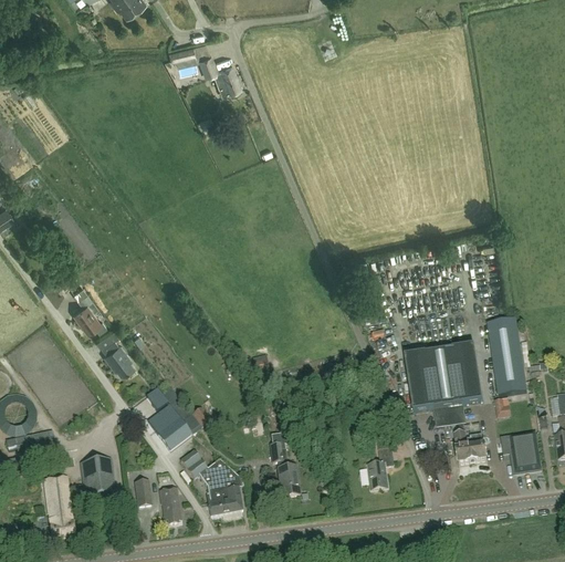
[(110,0),(116,9),(118,7),(125,14),(145,0),(110,0)]
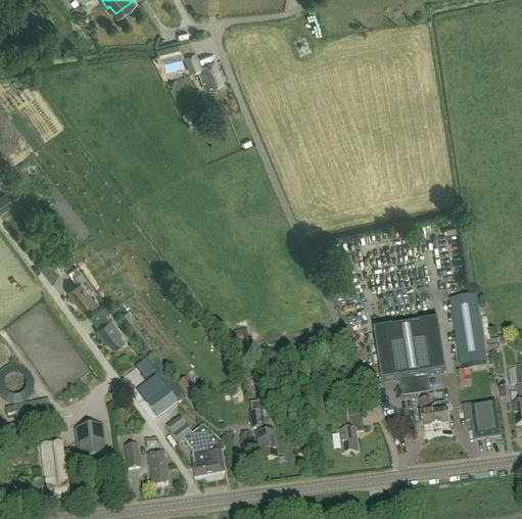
[(177,41),(156,45),(158,52),(179,48),(177,41)]
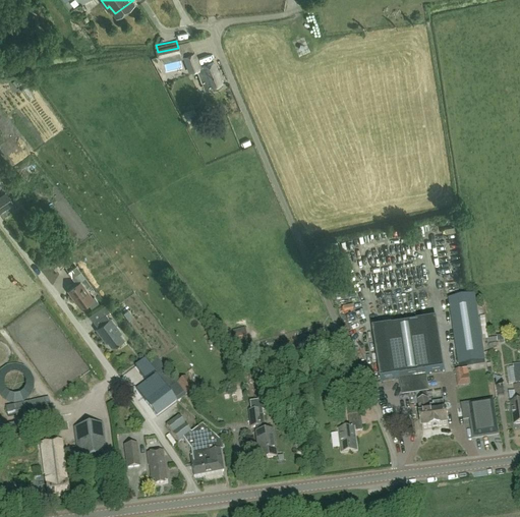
[(199,64),(193,49),(183,53),(188,68),(195,65),(201,79),(204,79),(206,84),(211,82),(221,78),(213,58),(203,62),(199,64)]
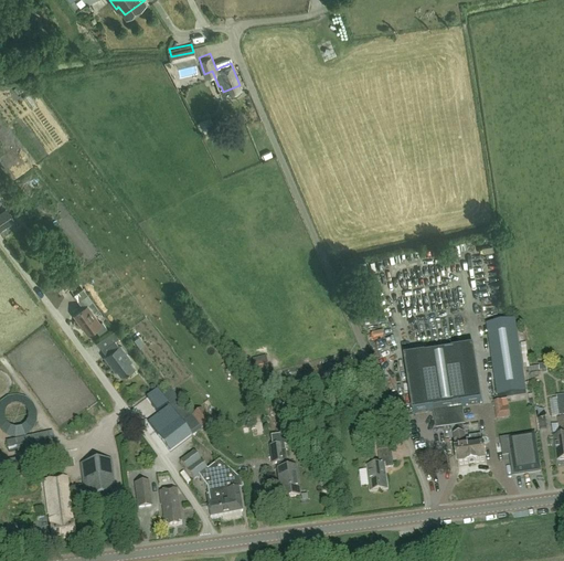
[(0,222),(12,214),(11,213),(8,207),(9,207),(0,192),(0,190),(1,189),(0,187),(0,222)]
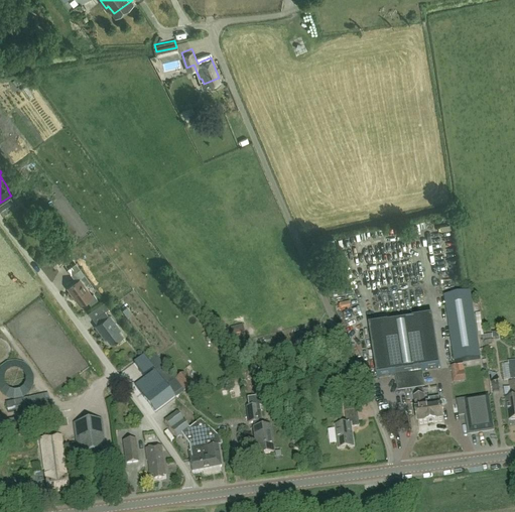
[(14,193),(21,187),(16,179),(14,180),(10,175),(5,178),(14,193)]
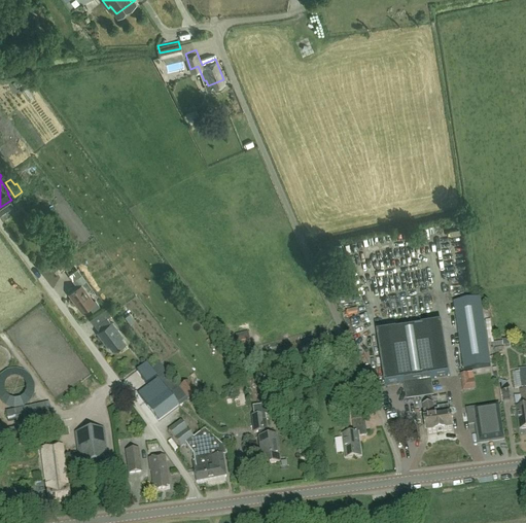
[(89,302),(92,307),(99,302),(95,297),(93,299),(85,288),(91,284),(76,265),(68,271),(77,283),(68,290),(80,307),(89,302)]
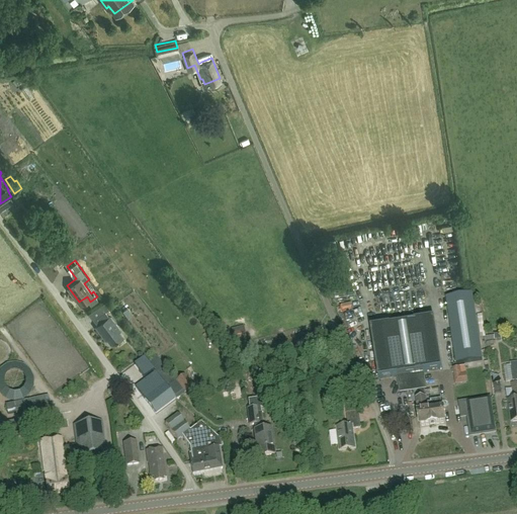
[(416,270),(420,280),(426,277),(421,268),(416,270)]
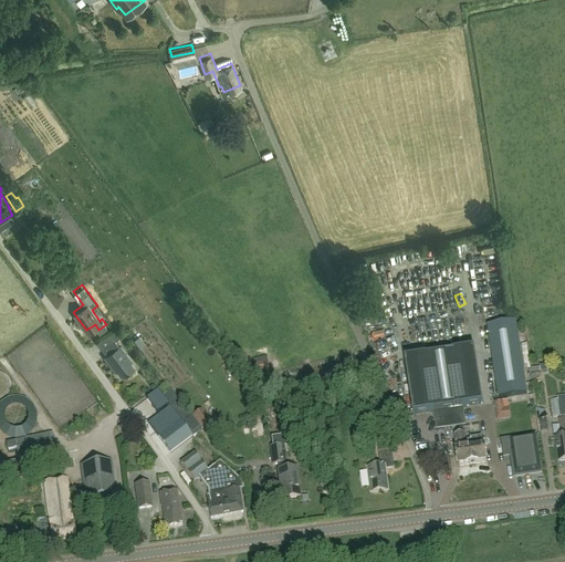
[(514,318),(487,322),(498,394),(525,389),(514,318)]
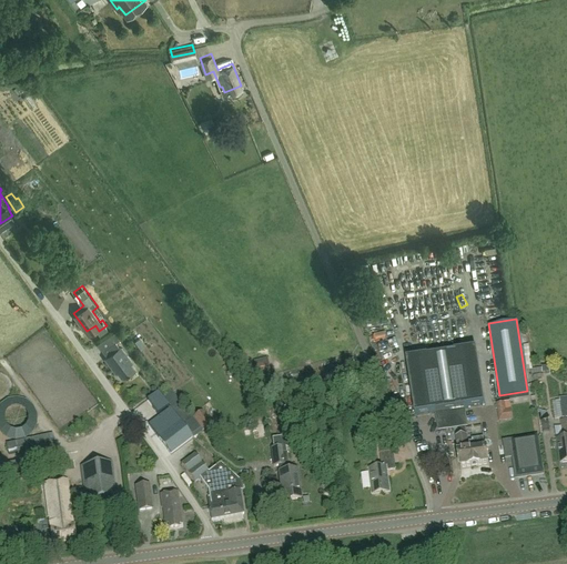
[(99,339),(103,345),(108,352),(104,354),(113,365),(114,364),(122,374),(133,366),(129,360),(131,359),(119,343),(119,344),(114,338),(118,335),(113,329),(99,339)]
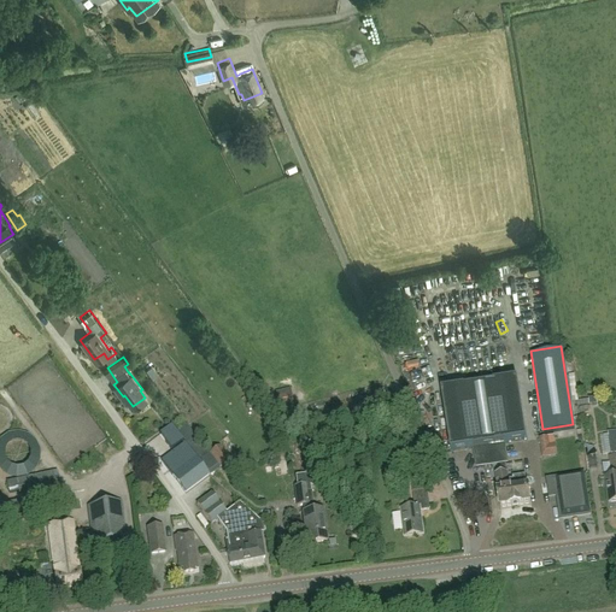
[(258,360),(248,365),(251,371),(260,368),(258,360)]
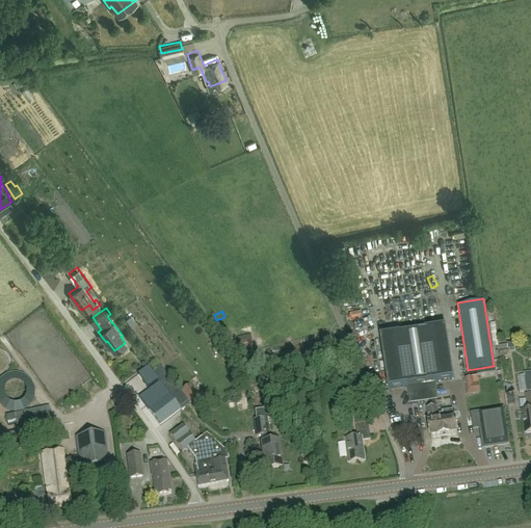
[(453,376),(446,324),(379,334),(388,386),(407,383),(410,398),(435,395),(433,379),(453,376)]
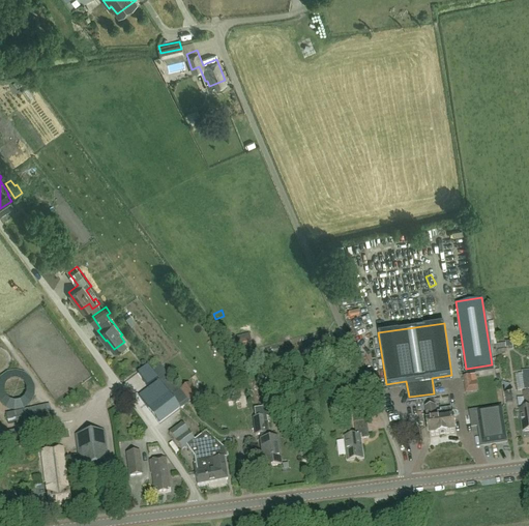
[(146,382),(156,375),(146,361),(136,370),(146,382)]
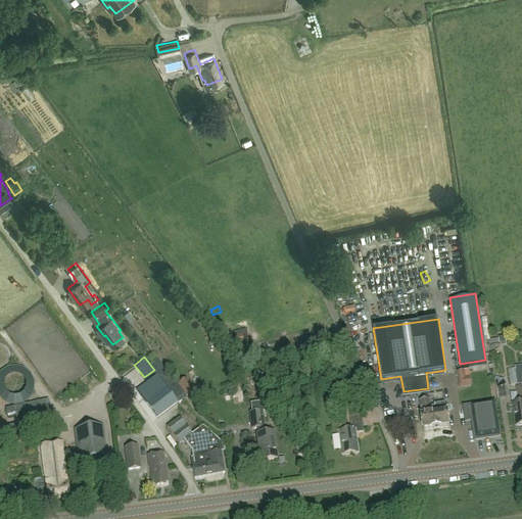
[(457,370),(462,386),(475,382),(471,366),(457,370)]
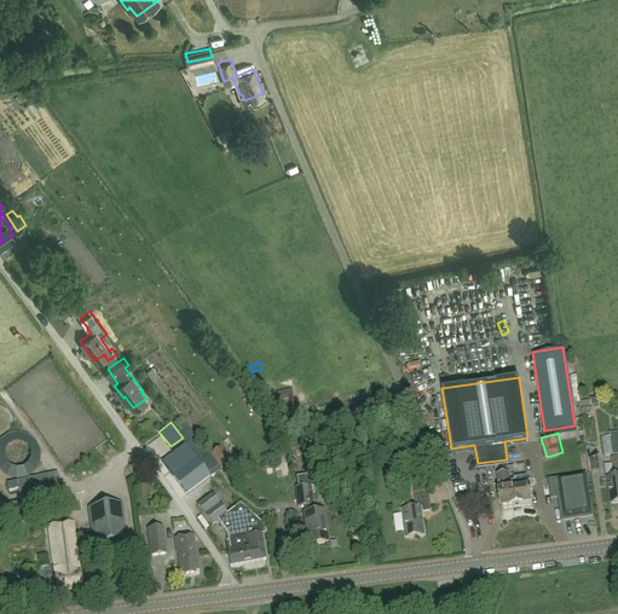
[(208,473),(184,440),(160,457),(185,491),(208,473)]
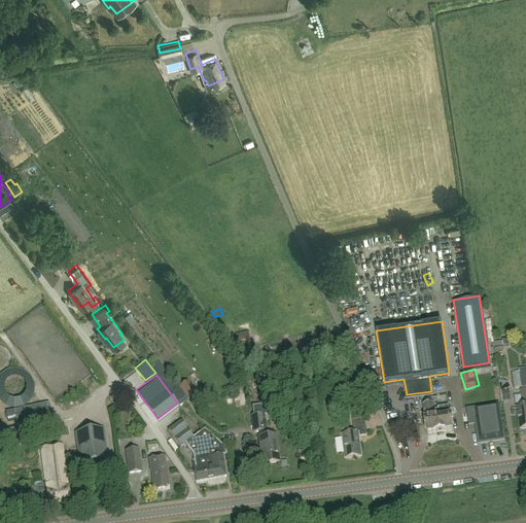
[(196,389),(195,388),(186,377),(178,384),(186,395),(196,389)]
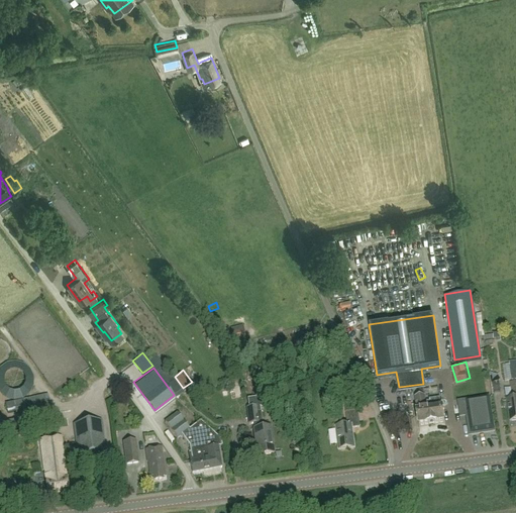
[(515,378),(509,379),(511,395),(506,396),(509,418),(515,416),(515,378)]
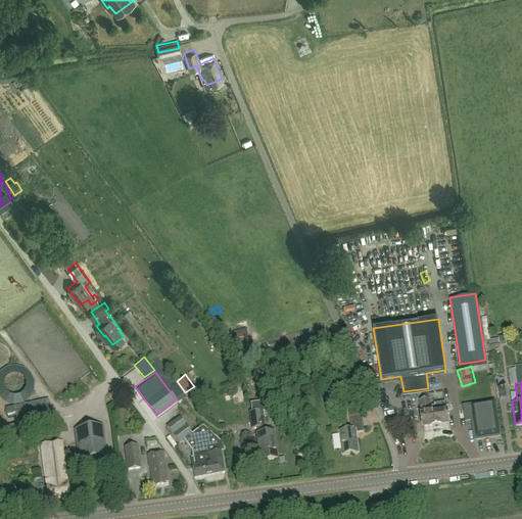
[(113,398),(119,394),(113,387),(108,391),(113,398)]
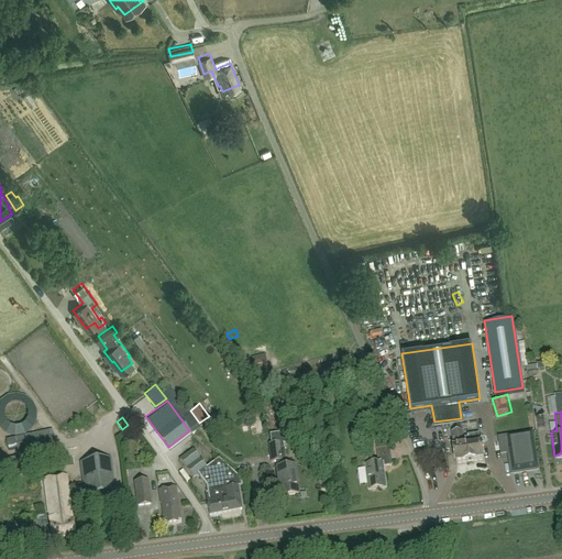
[(462,428),(451,429),(453,445),(455,460),(467,459),(464,439),(463,440),(462,428)]
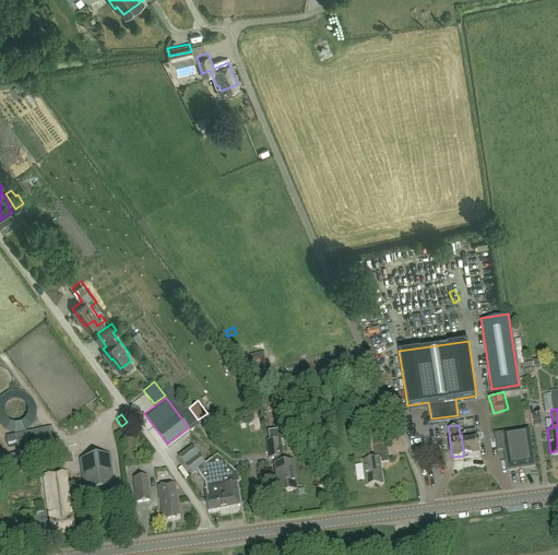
[(529,425),(494,430),(496,446),(505,445),(508,465),(534,462),(529,425)]
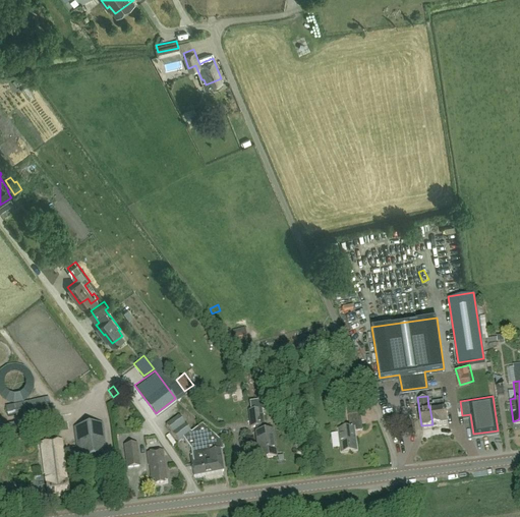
[(429,402),(429,406),(432,424),(448,422),(446,408),(445,408),(445,407),(444,407),(443,398),(431,400),(432,402),(429,402)]
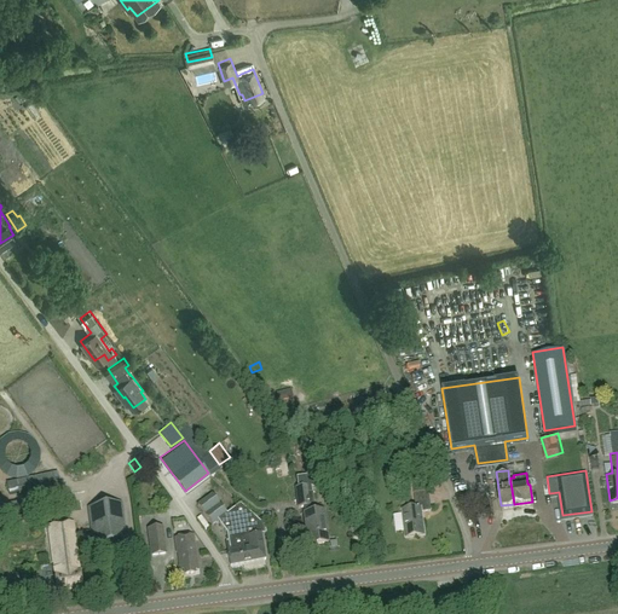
[(327,538),(323,507),(313,508),(311,490),(309,490),(307,482),(295,484),(298,503),(302,503),(304,509),(302,509),(307,542),(327,538)]
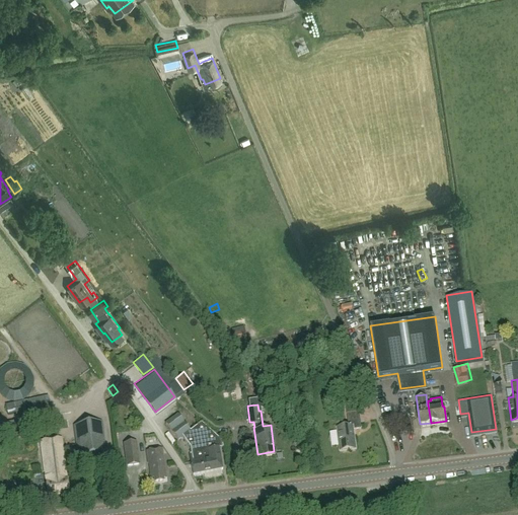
[(361,425),(359,409),(346,411),(348,424),(336,425),(339,448),(356,446),(353,426),(361,425)]
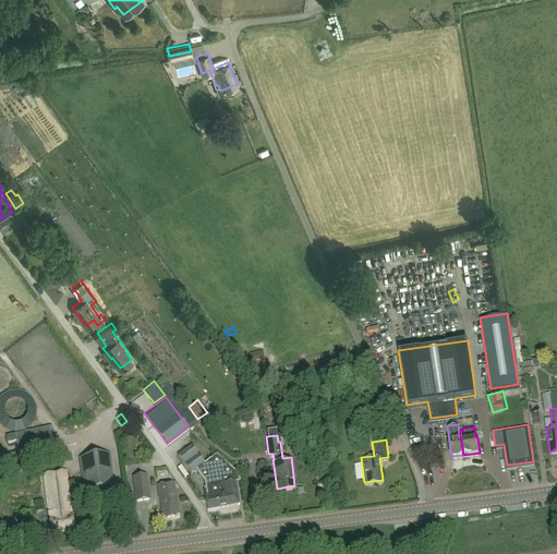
[(215,452),(203,459),(191,442),(177,453),(190,470),(195,467),(204,478),(205,485),(203,486),(206,507),(239,502),(234,479),(238,478),(237,471),(215,452)]
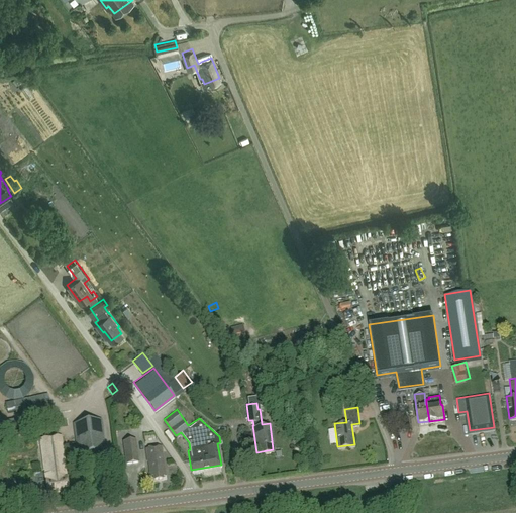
[(101,417),(73,420),(77,451),(99,448),(96,428),(102,427),(101,417)]
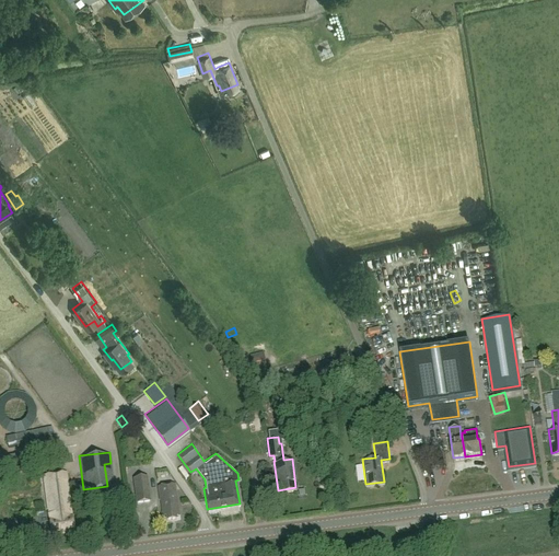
[(65,470),(43,473),(50,532),(73,529),(65,470)]
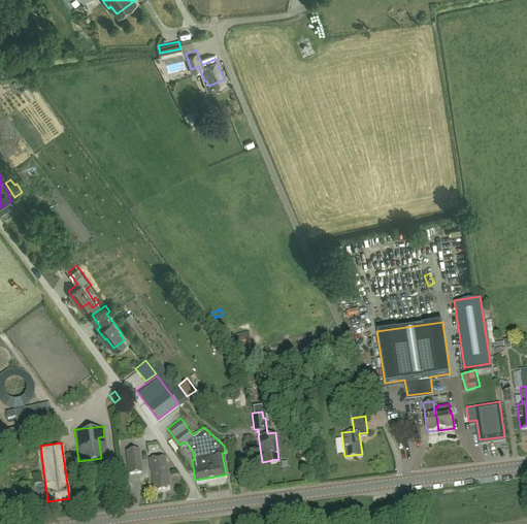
[(124,448),(128,470),(141,469),(138,447),(124,448)]
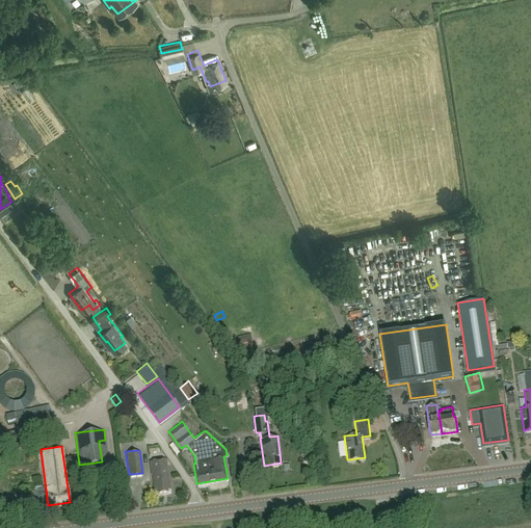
[(157,486),(157,491),(166,490),(166,486),(169,486),(165,456),(149,458),(151,472),(152,471),(154,486),(157,486)]
